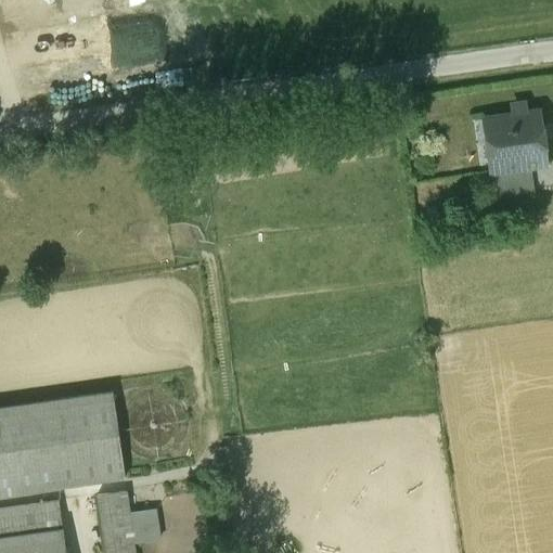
[(513,117),(485,121),(488,146),(497,145),(501,172),(501,174),(531,169),(547,167),(539,114),(529,115),(528,112),(525,106),(514,107),(513,114),(513,117)]
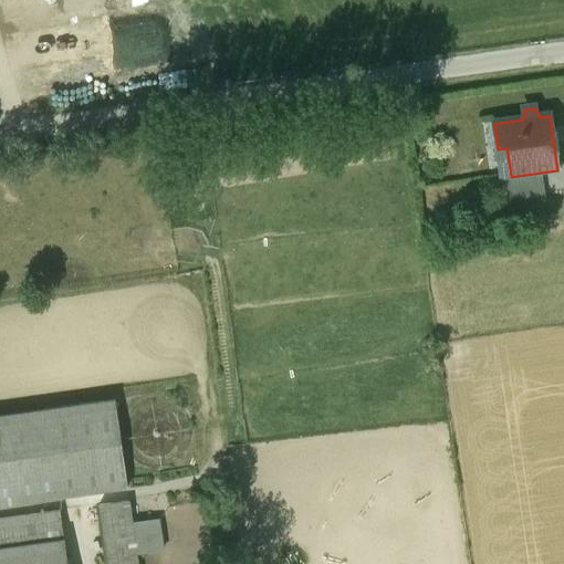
[(546,199),(542,173),(511,177),(511,176),(508,176),(511,204),(546,199)]
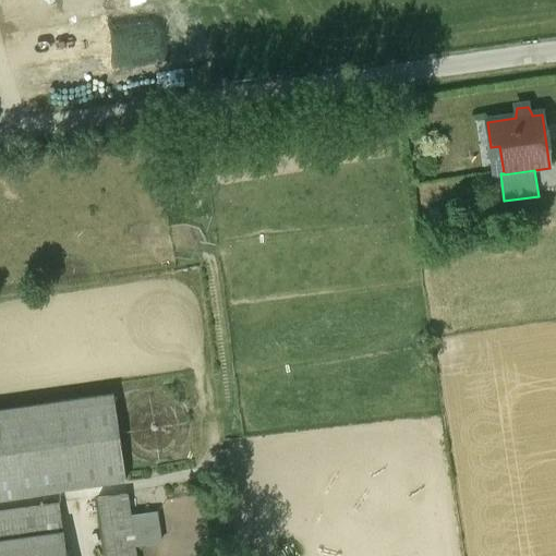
[(0,410),(0,500),(125,483),(113,395),(0,410)]
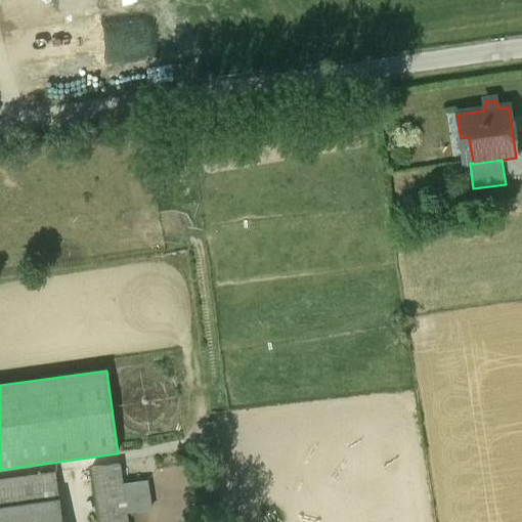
[(128,521),(120,465),(93,469),(100,521),(128,521)]
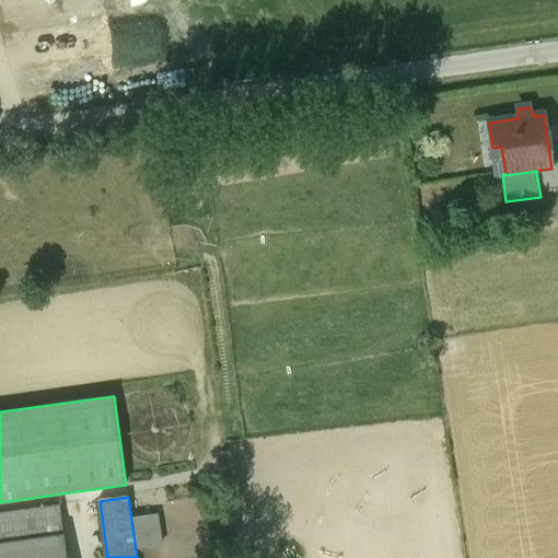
[(68,557),(60,507),(0,514),(0,557),(68,557)]
